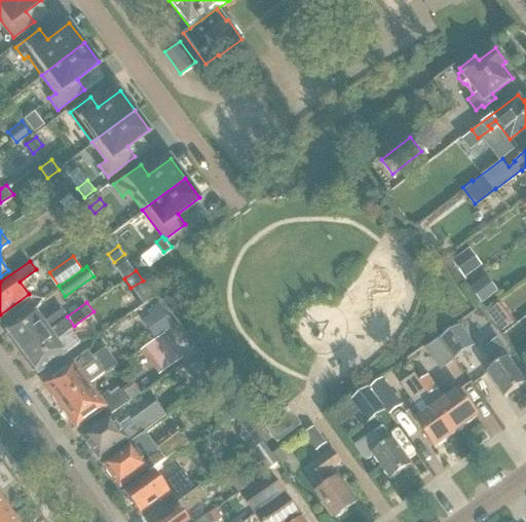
[(162,307),(144,321),(155,337),(164,330),(174,323),(162,307)]
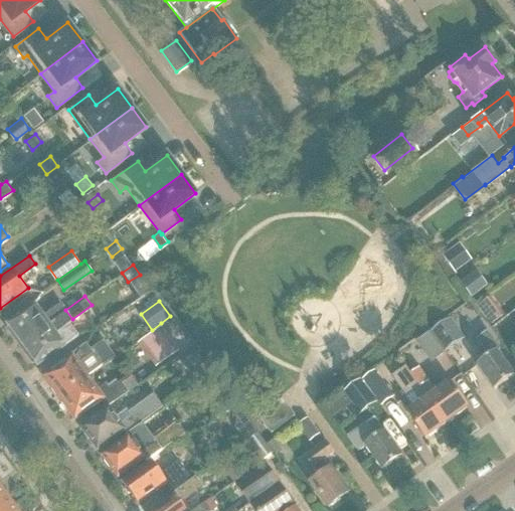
[(15,333),(22,342),(65,310),(59,302),(43,314),(33,302),(7,321),(9,324),(7,325),(14,334),(15,333)]
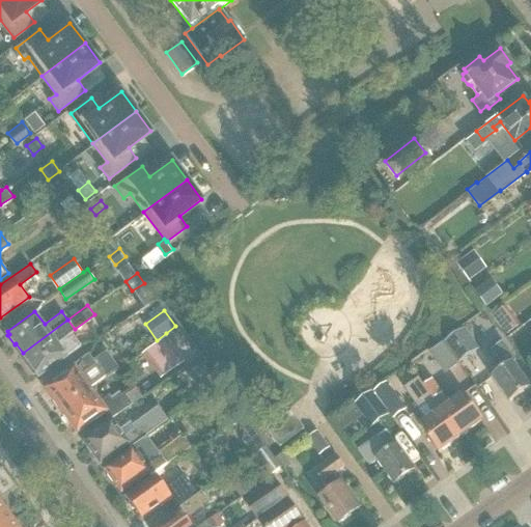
[(75,329),(67,320),(23,353),(29,362),(28,363),(34,371),(35,370),(38,373),(65,354),(57,341),(75,329)]
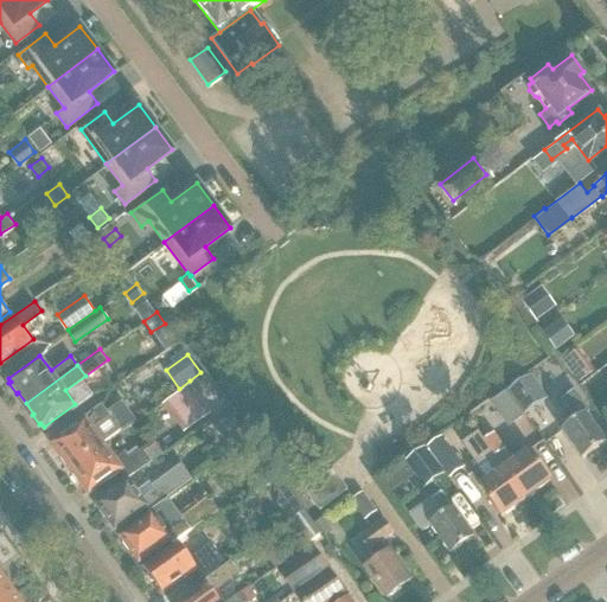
[(532,371),(509,388),(525,410),(548,394),(532,371)]
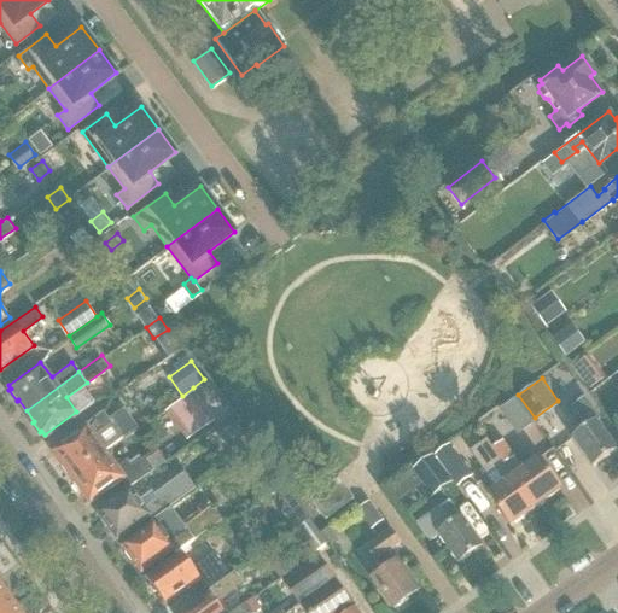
[(165,409),(187,438),(215,418),(193,387),(182,396),(165,409)]
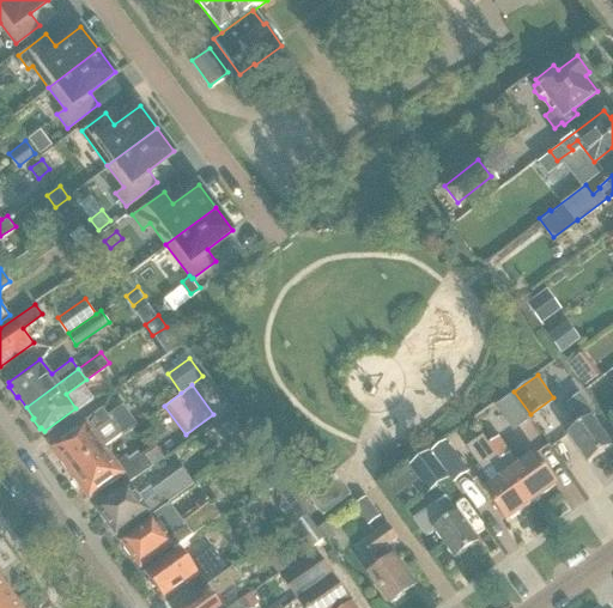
[(581,390),(566,400),(582,421),(569,431),(588,460),(612,443),(592,415),(596,412),(581,390)]
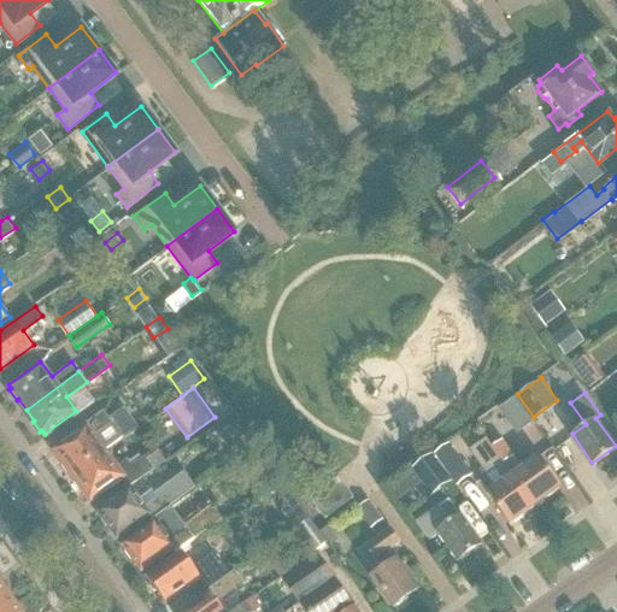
[(513,396),(503,406),(518,428),(530,419),(513,396)]
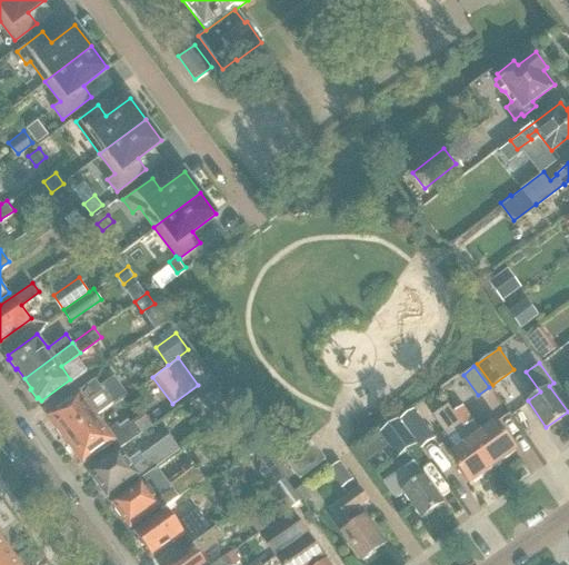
[(103,387),(96,376),(78,389),(67,398),(68,399),(50,413),(57,422),(57,425),(62,433),(65,433),(67,436),(98,414),(115,402),(113,399),(112,395),(107,388),(103,387)]
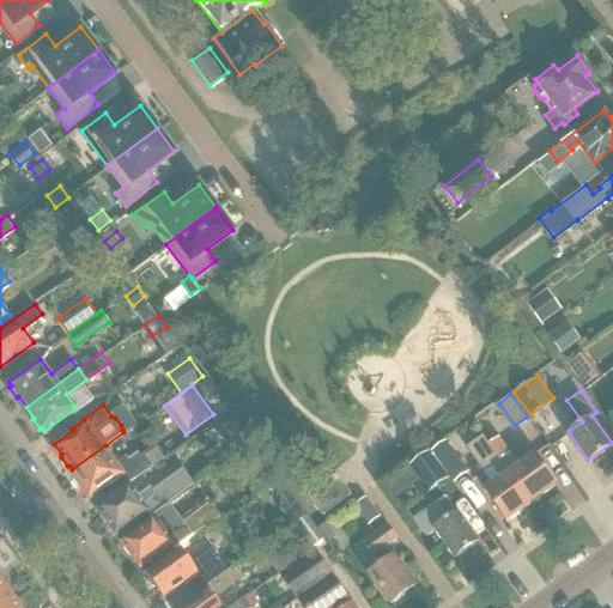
[(501,474),(484,486),(507,518),(532,500),(501,455),(490,441),(489,441),(483,431),(466,443),(484,468),(491,462),(501,474)]
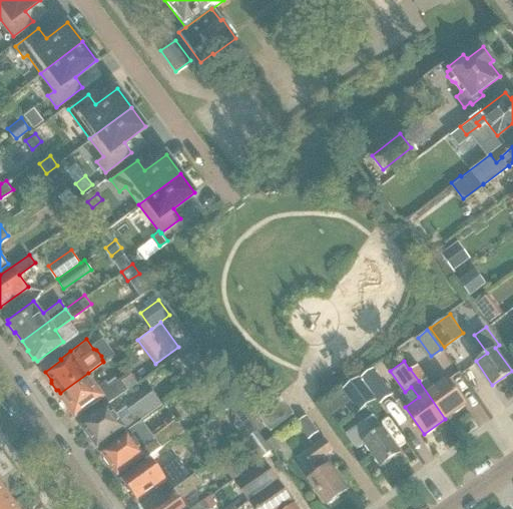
[(417,364),(410,369),(419,381),(426,377),(417,364)]
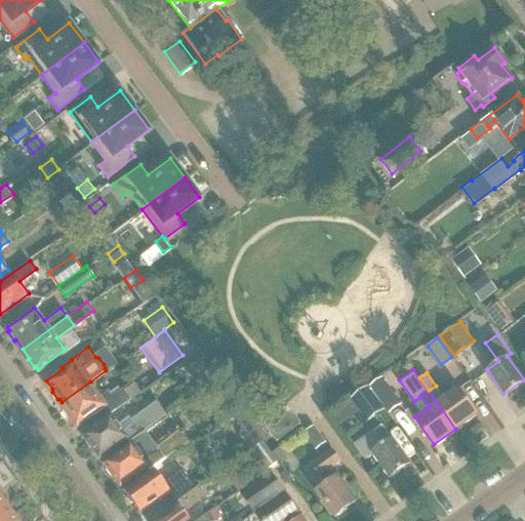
[(401,402),(381,375),(369,385),(389,410),(401,402)]
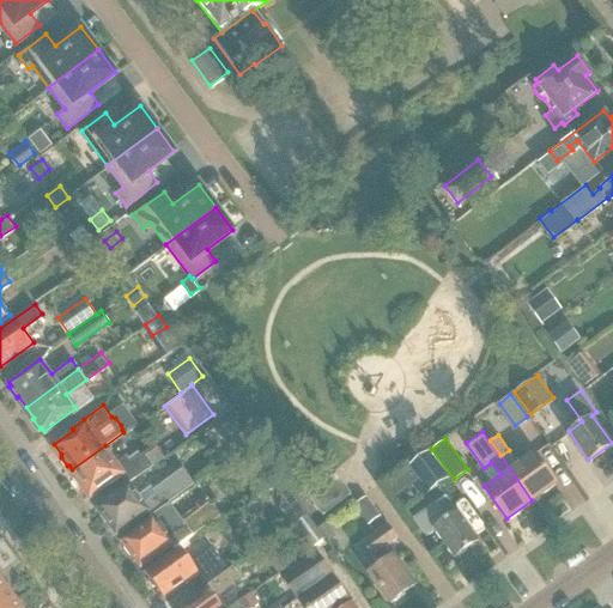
[(103,447),(72,469),(74,472),(74,475),(79,482),(83,482),(90,493),(110,479),(111,481),(123,473),(129,481),(164,455),(155,443),(143,451),(145,454),(132,463),(126,455),(117,461),(105,445),(103,447)]
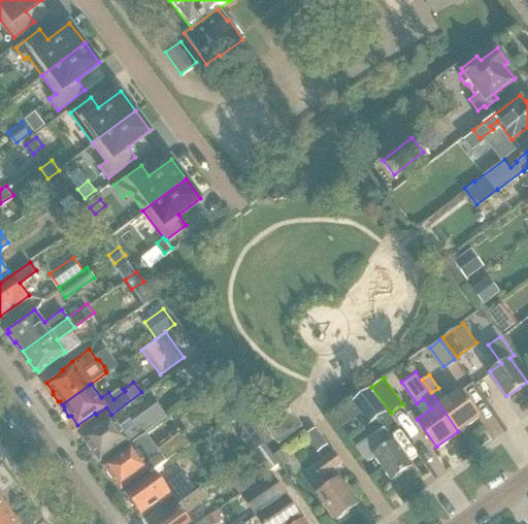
[(373,417),(385,408),(369,387),(354,399),(360,408),(365,405),(373,417)]
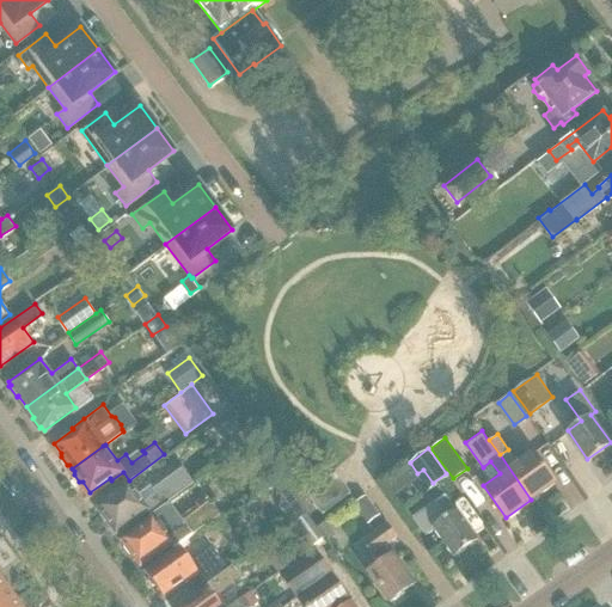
[(500,454),(531,500),(555,482),(532,449),(516,461),(508,449),(500,454)]
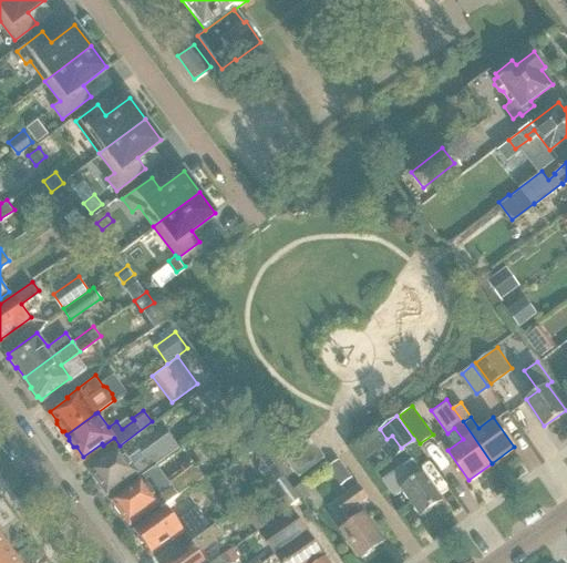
[(138,474),(181,444),(169,430),(142,452),(138,448),(127,457),(121,448),(92,469),(95,472),(95,476),(99,481),(102,481),(109,491),(136,471),(138,474)]
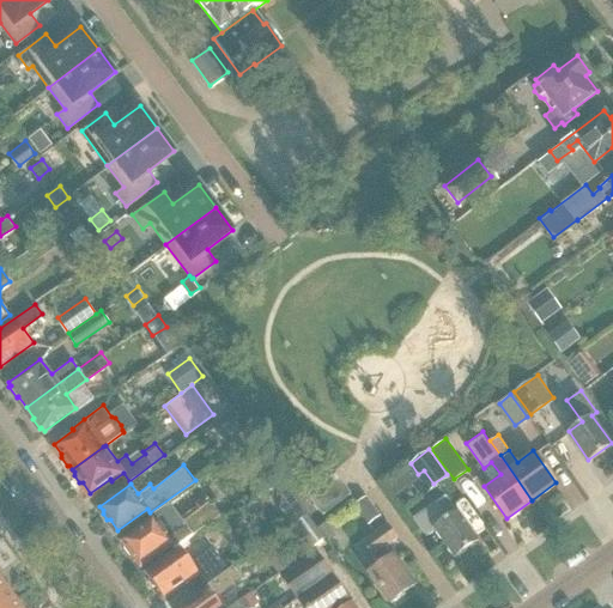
[(326,510),(352,490),(338,472),(311,492),(326,510)]
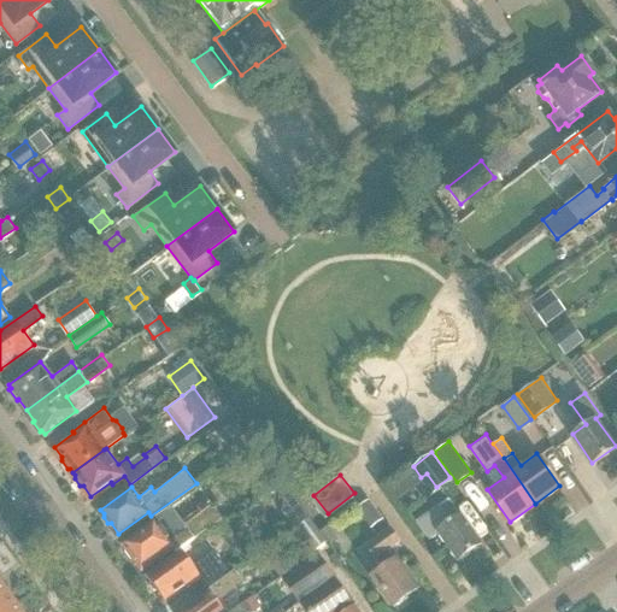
[(438,530),(458,559),(481,542),(448,498),(440,504),(452,519),(438,530)]
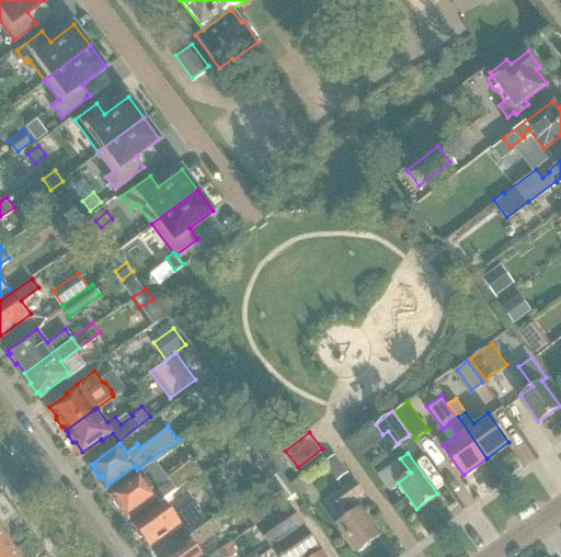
[(156,461),(112,493),(114,497),(114,500),(118,504),(121,506),(128,516),(156,496),(159,499),(198,469),(187,454),(180,459),(180,461),(164,473),(156,461)]
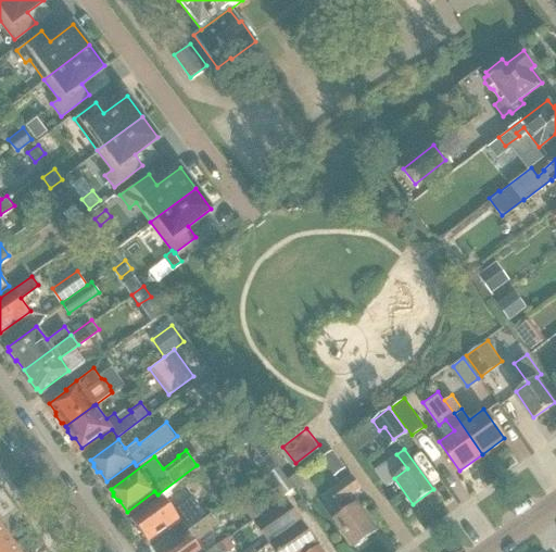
[(294,486),(279,465),(267,473),(282,494),(294,486)]
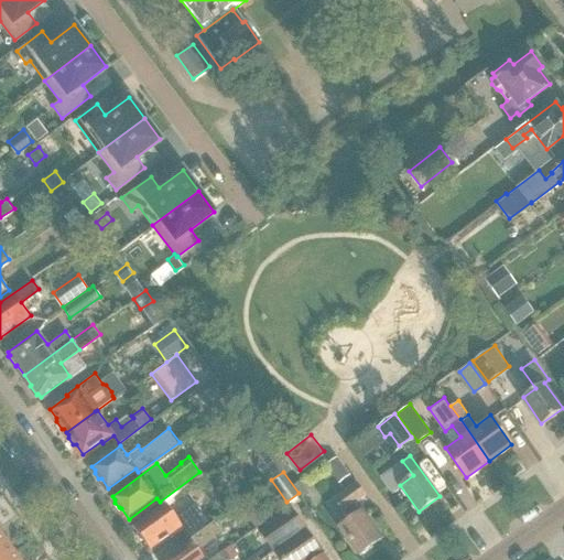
[(357,476),(333,494),(348,516),(338,523),(360,553),(381,538),(353,497),(366,488),(357,476)]
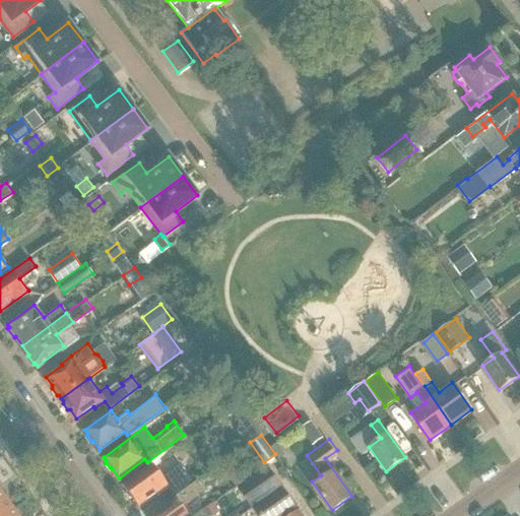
[(151,463),(124,485),(125,486),(125,489),(129,495),(132,496),(139,505),(157,492),(158,494),(169,487),(174,494),(191,481),(178,464),(161,476),(151,463)]
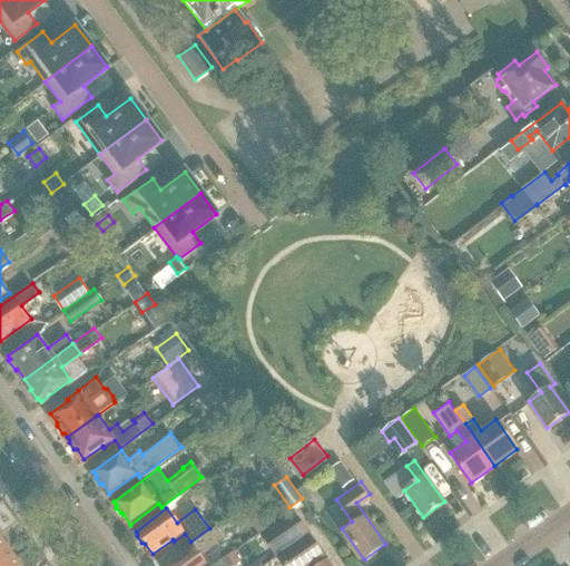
[(276,554),(307,532),(293,510),(261,533),(276,554)]
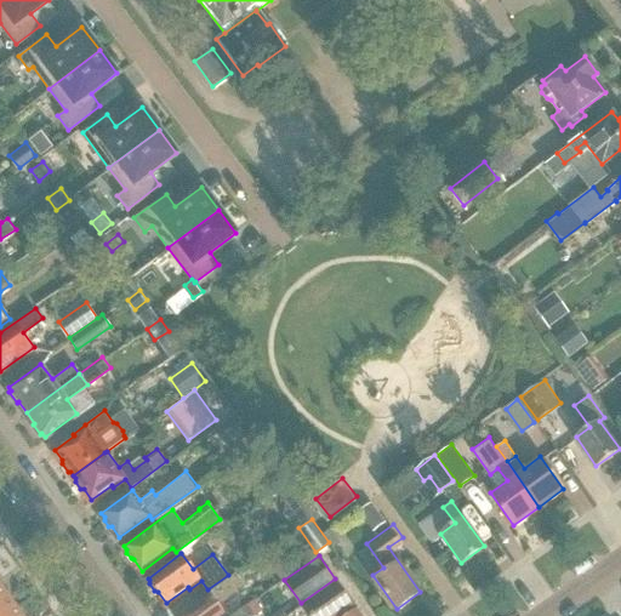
[(224,615),(216,604),(235,589),(227,579),(209,593),(210,595),(181,615),(224,615)]
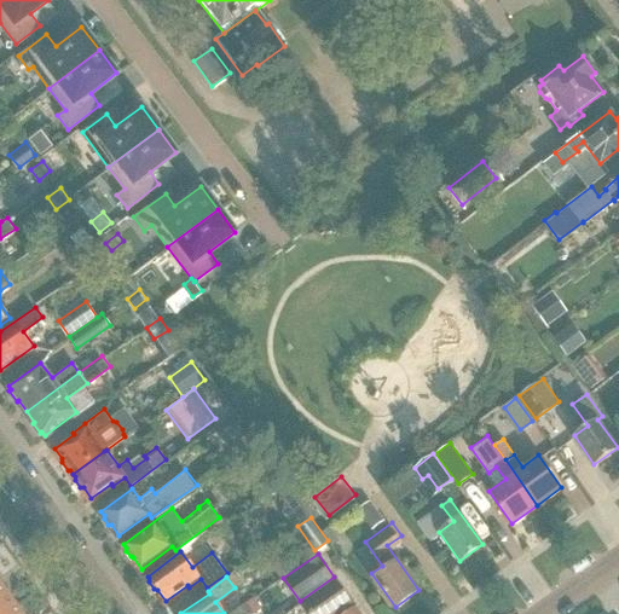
[(335,613),(353,602),(336,579),(302,603),(310,613),(335,613)]
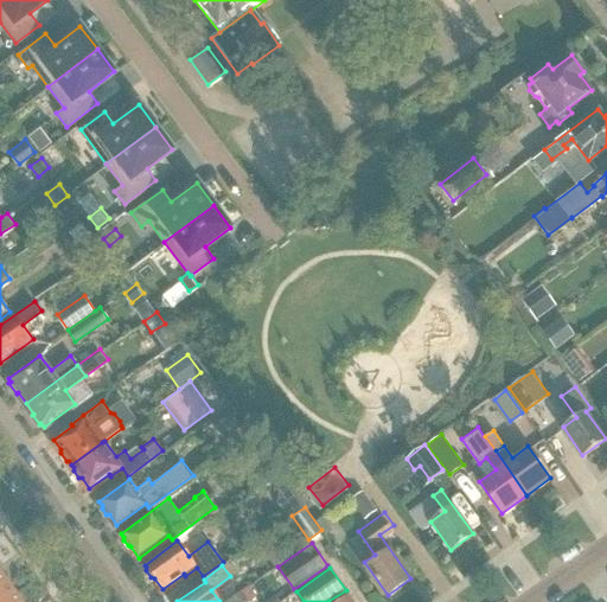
[(0,601),(17,590),(2,570),(0,570),(0,601)]
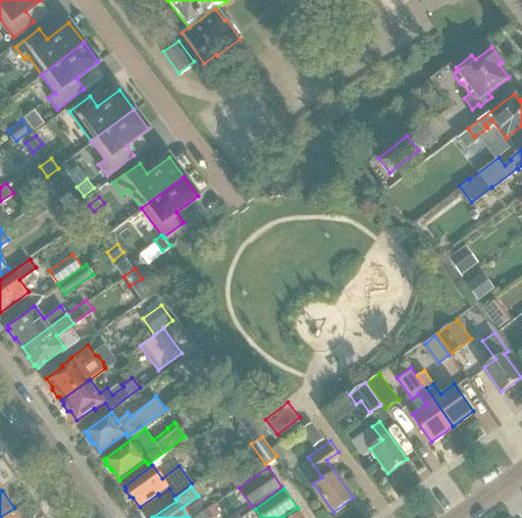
[(210,517),(219,511),(213,502),(191,517),(210,517)]
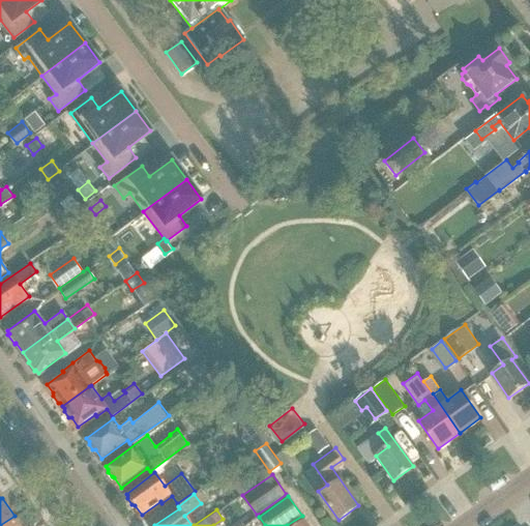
[(0,525),(22,525),(15,516),(0,525)]
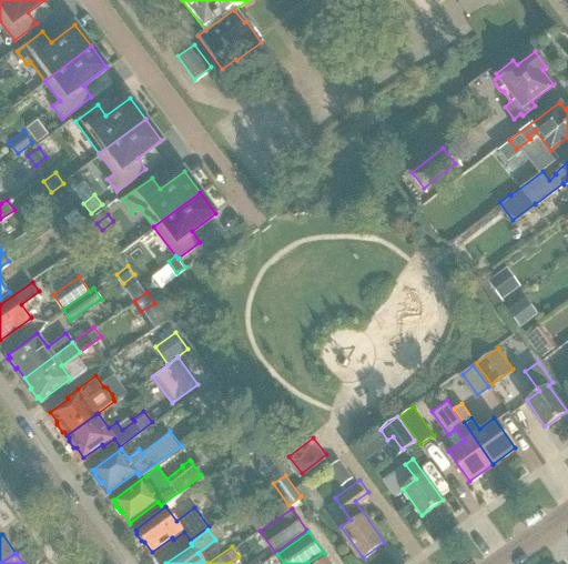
[(333,563),(326,554),(313,563),(333,563)]
